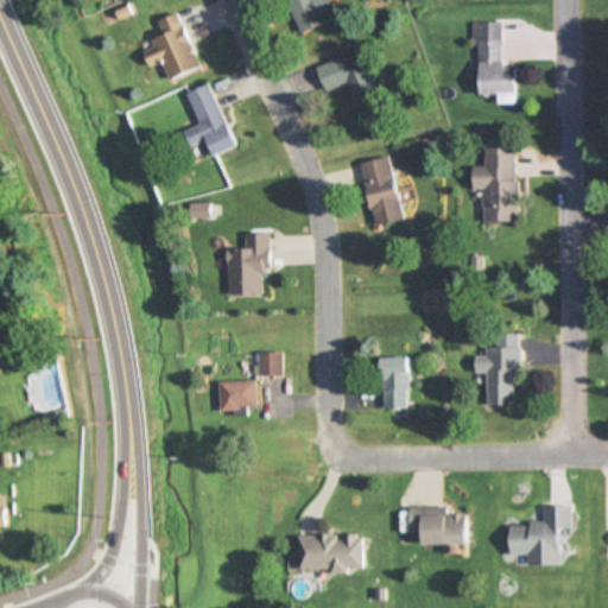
[(290,0),(302,27),(336,14),(330,0),(290,0)]
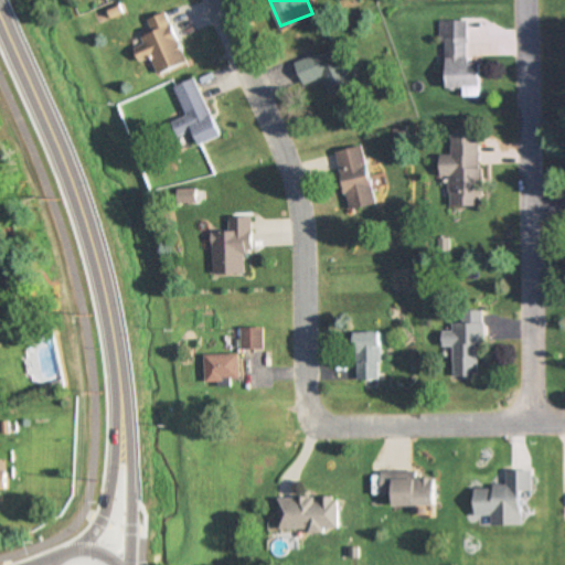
[(190,64),(169,13),(149,21),(155,33),(141,39),(149,56),(152,55),(160,76),(190,64)]
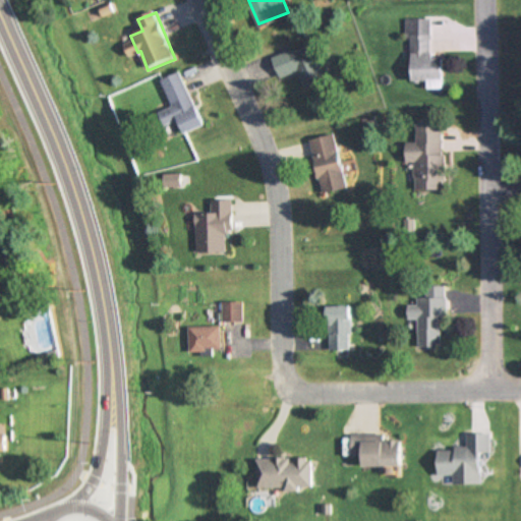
[(409,82),(429,82),(429,89),(444,89),(444,59),(429,59),(429,20),(408,20),(409,82)]
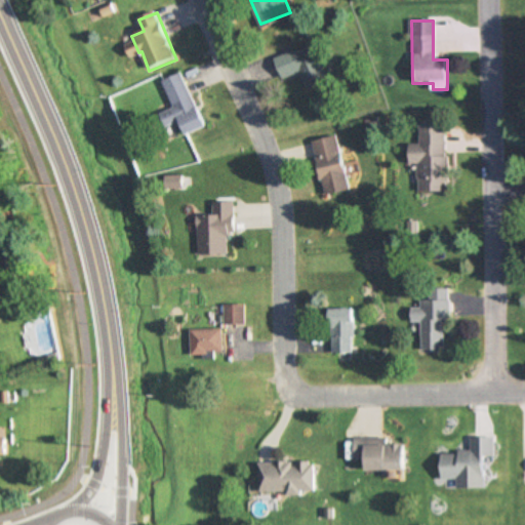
[(283,78),(300,72),(307,88),(326,81),(313,45),(276,59),(283,78)]
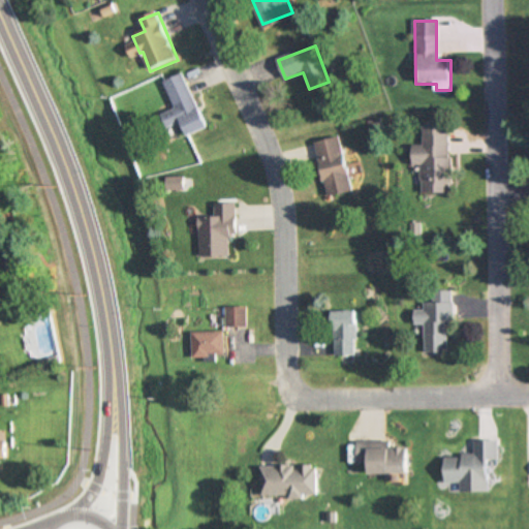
[(165,81),(176,110),(162,115),(167,129),(184,123),(189,135),(208,129),(186,72),(165,81)]
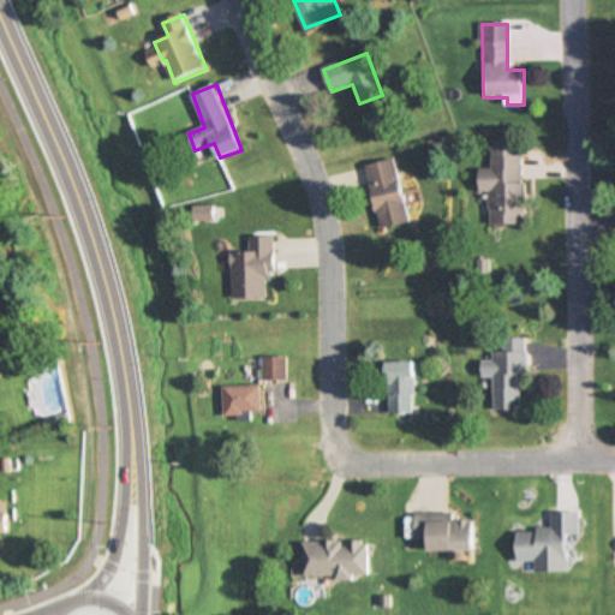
[(491,145),(491,169),(479,171),(481,196),(489,195),(489,226),(524,225),(523,145),(491,145)]
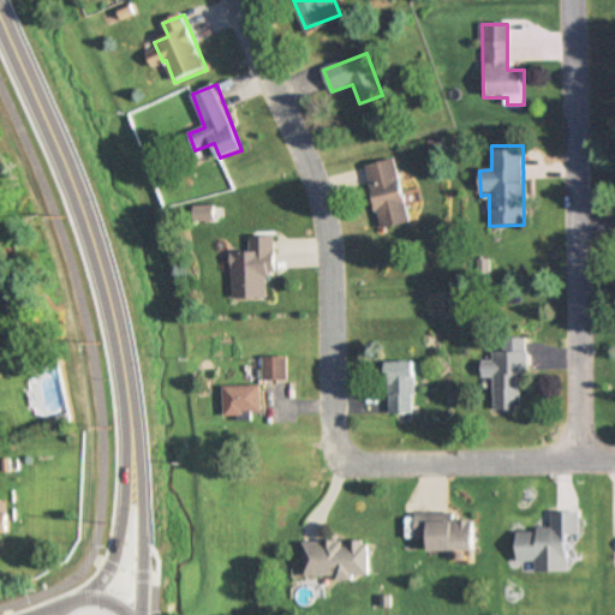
[(381,231),(411,225),(396,160),(366,166),(381,231)]
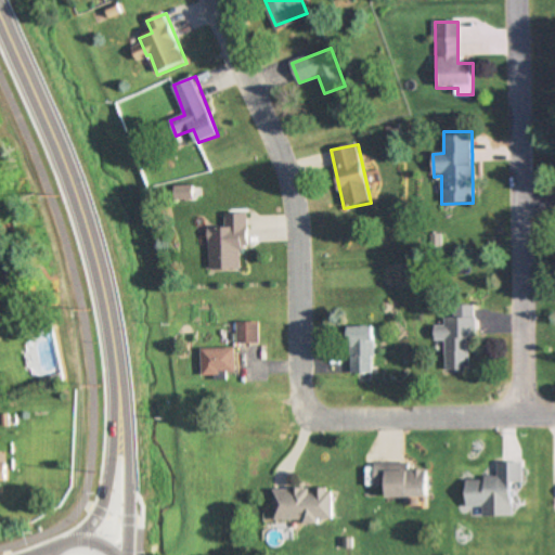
[(178,199),(194,199),(194,188),(178,188),(178,199)]
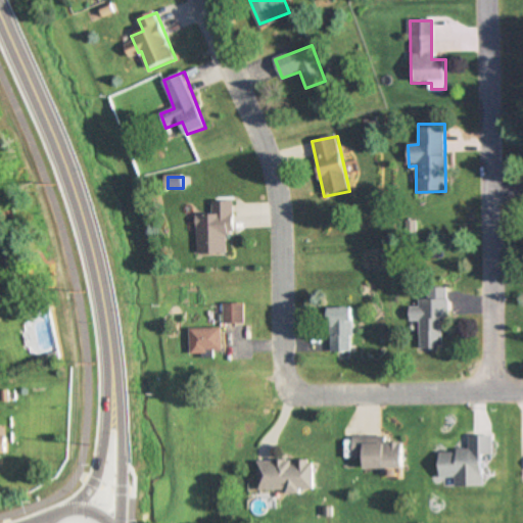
[(235,202),(214,202),(214,216),(198,216),(199,255),(229,255),(229,234),(236,234),(235,202)]
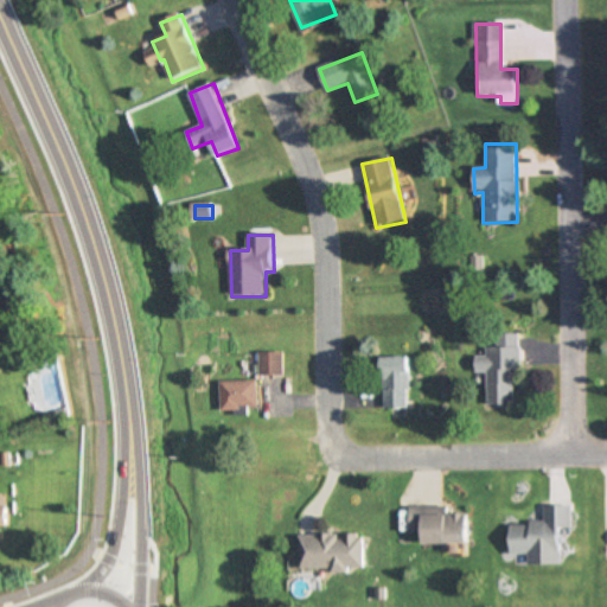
[(487,407),(518,407),(518,336),(487,336),(487,407)]
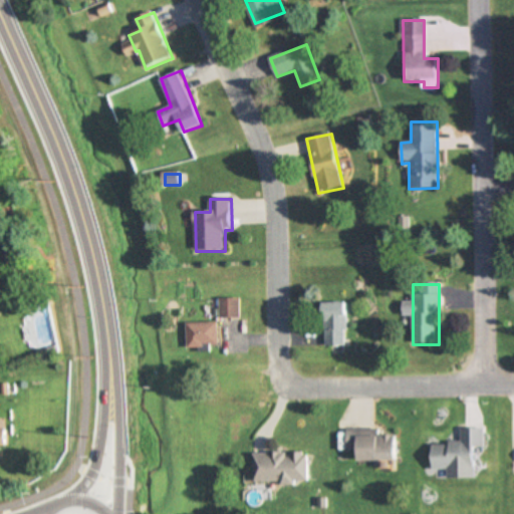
[(241,318),(241,300),(222,300),(222,318),(241,318)]
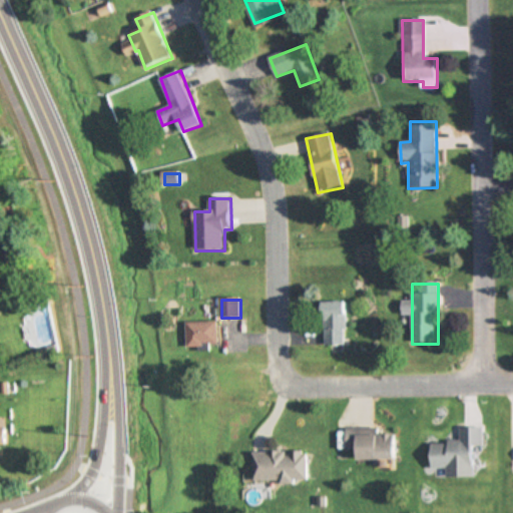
[(346,303),(324,303),(324,346),(346,346),(346,303)]
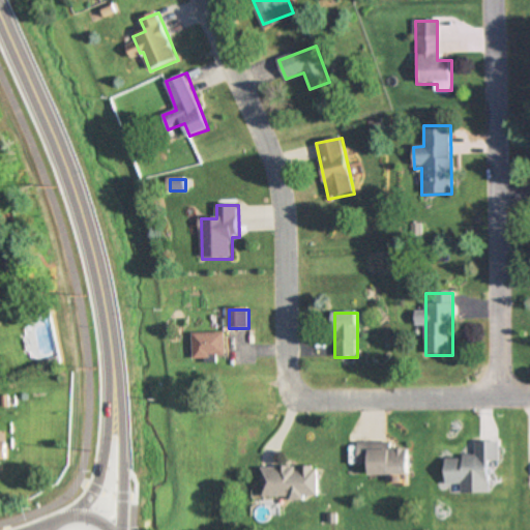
[(228,333),(196,333),(196,358),(228,358),(228,333)]
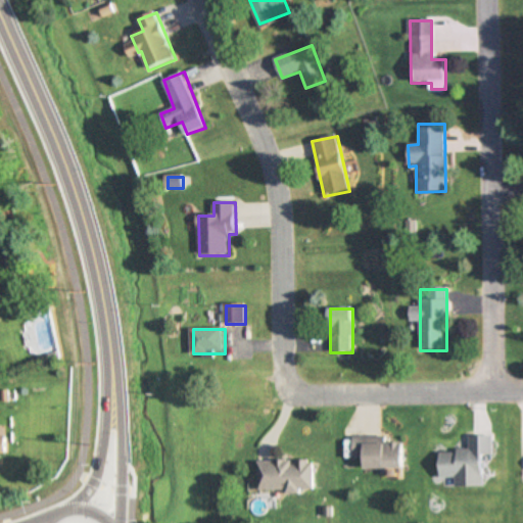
[(348,430),(380,430),(382,435),(397,435),(398,461),(361,461),(361,453),(348,452),(348,430)]
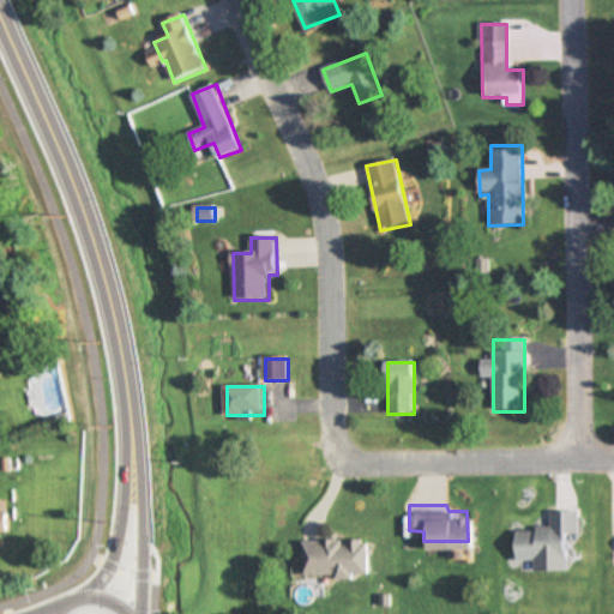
[(510,524),(530,523),(530,519),(545,519),(545,505),(573,505),(573,527),(563,528),(563,554),(510,554),(510,524)]
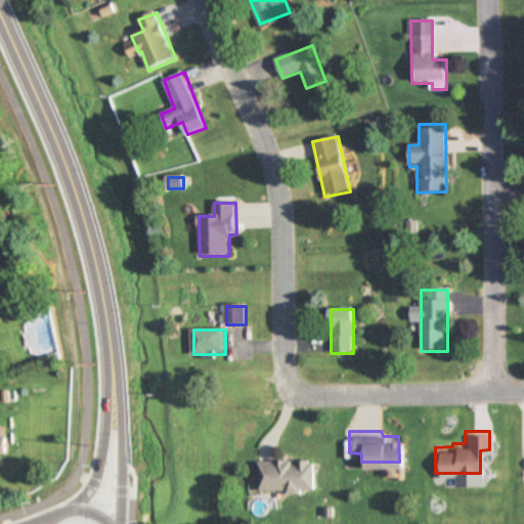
[(0,454),(8,454),(7,439),(0,438),(0,454)]
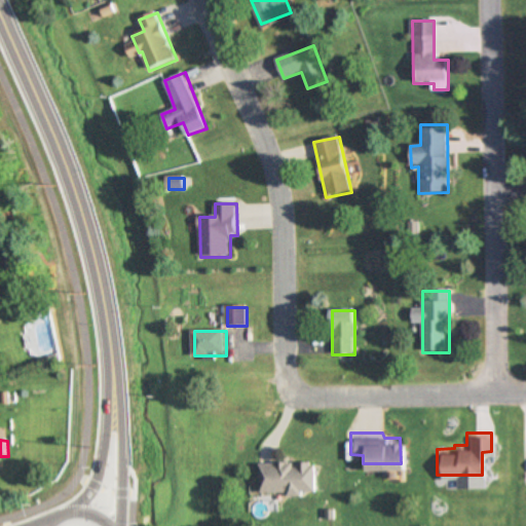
[(258,456),(311,456),(311,487),(256,487),(258,456)]
